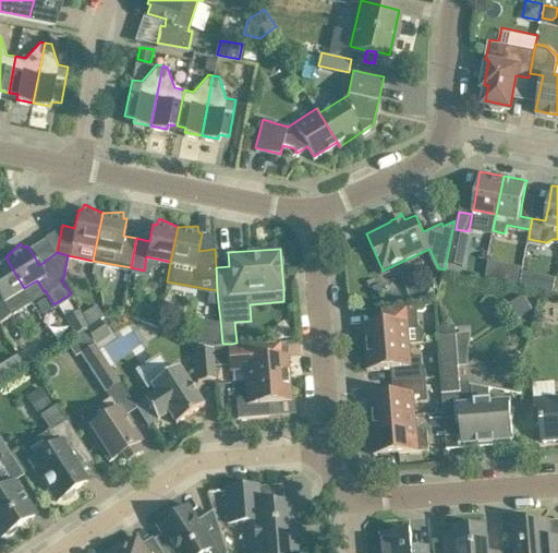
[(0,319),(17,309),(32,300),(24,288),(5,257),(0,259),(0,319)]
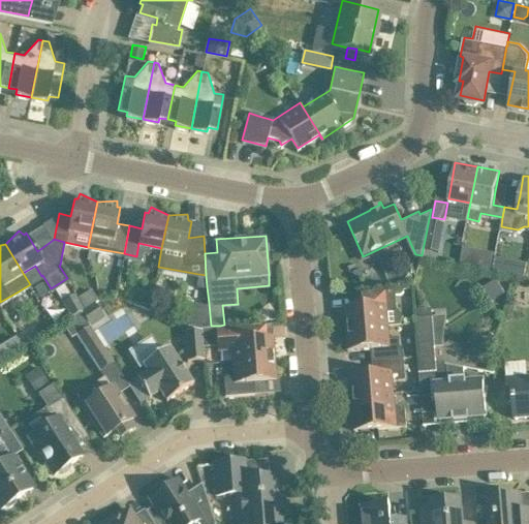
[(491,267),(494,249),(478,246),(475,264),(491,267)]
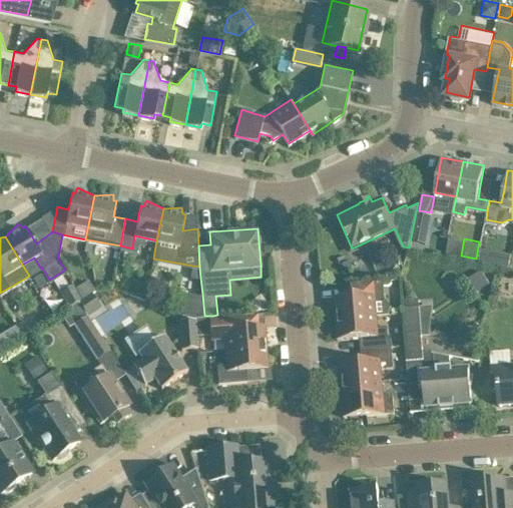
[(481,245),(478,260),(488,262),(491,247),(481,245)]
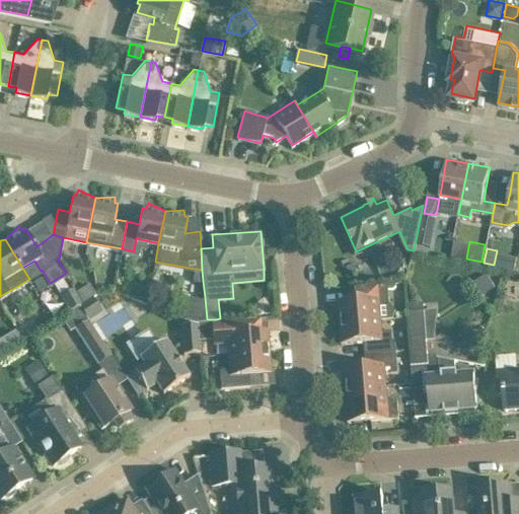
[(195,269),(193,279),(203,281),(202,270),(195,269)]
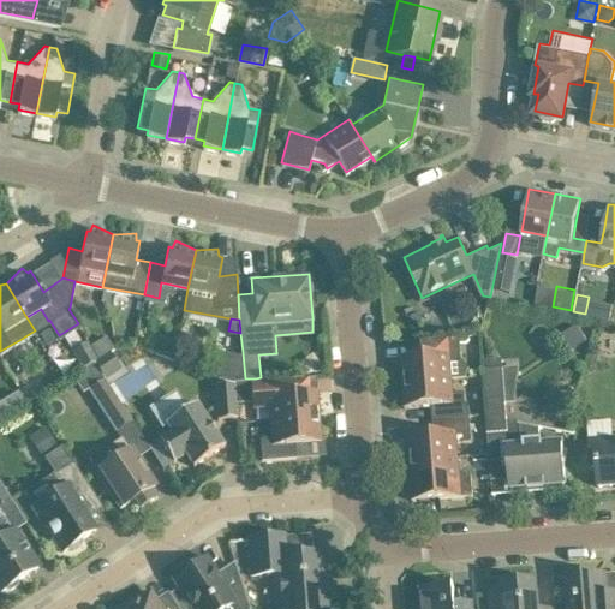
[(105,332),(90,340),(99,353),(113,345),(105,332)]
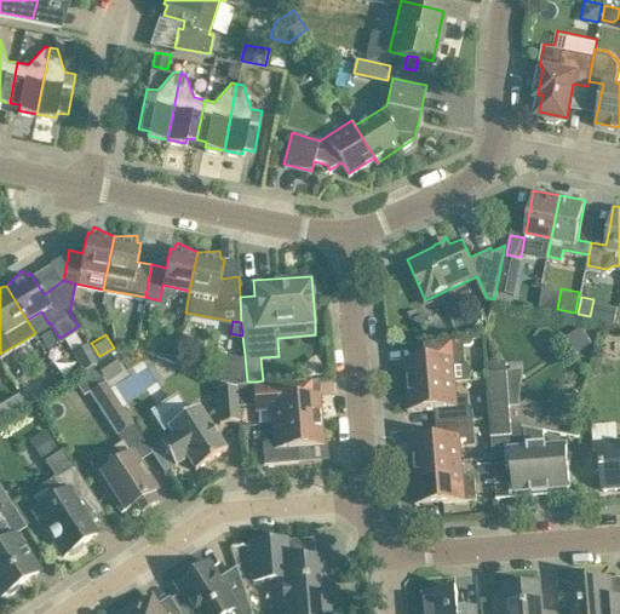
[(405,356),(407,382),(455,378),(470,377),(474,368),(466,359),(465,351),(465,342),(471,342),(474,338),(474,334),(414,340),(415,355),(405,356)]
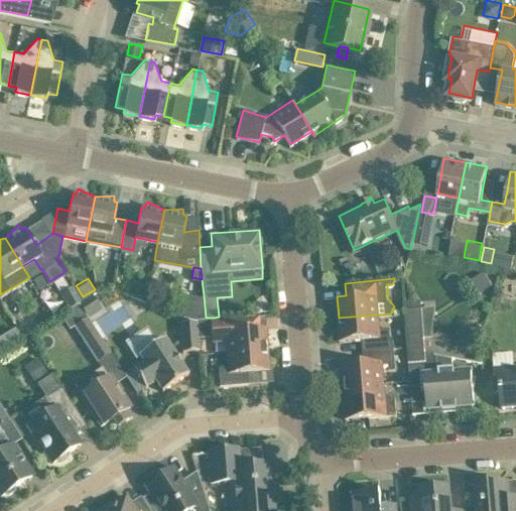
[(138,281),(135,293),(147,295),(149,283),(138,281)]
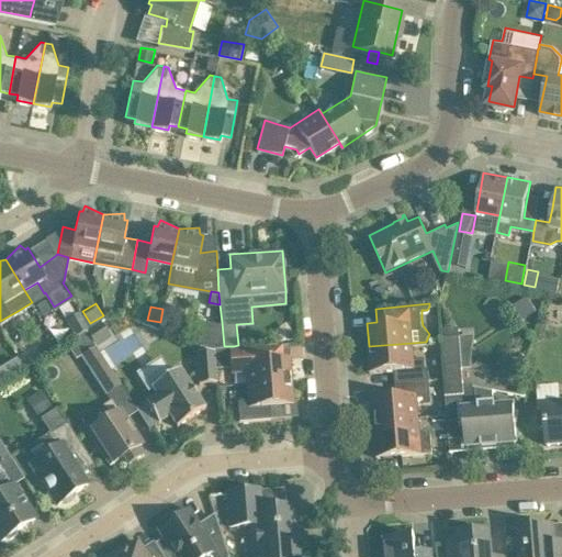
[(76,334),(86,329),(90,325),(79,309),(66,318),(76,334)]
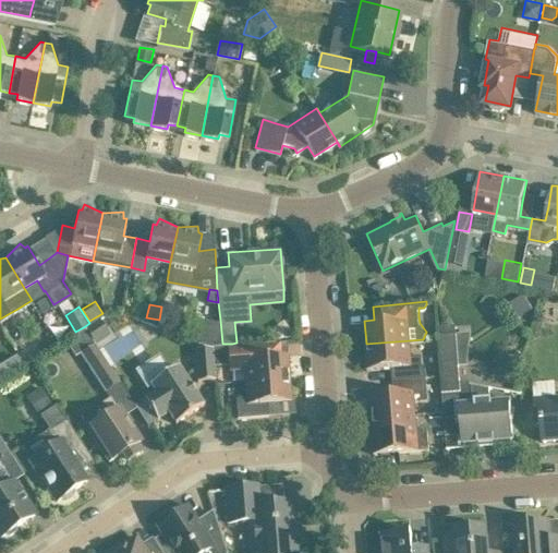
[(91,333),(95,340),(109,332),(99,316),(89,323),(85,326),(91,333)]
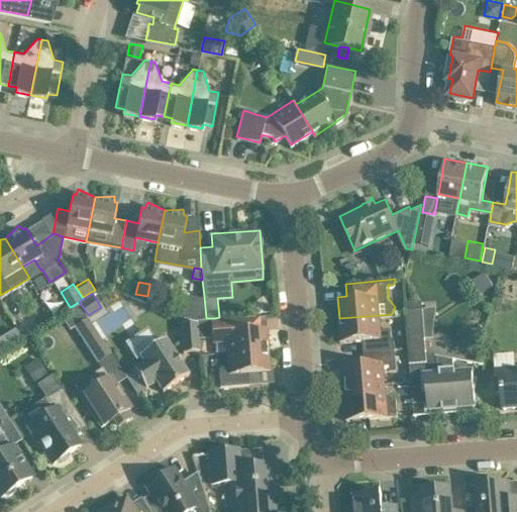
[(410,362),(427,361),(423,306),(406,308),(410,362)]
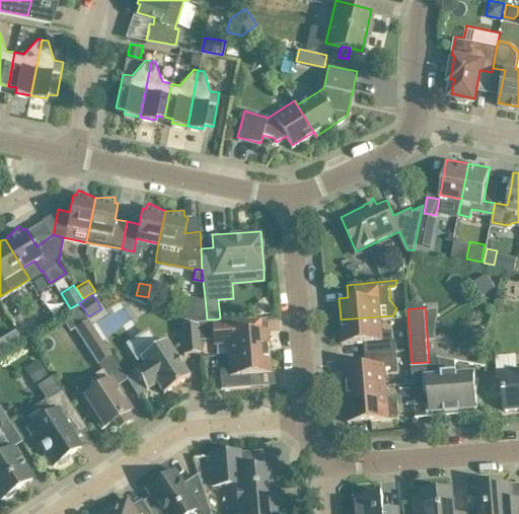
[(97,360),(110,352),(88,316),(75,325),(97,360)]
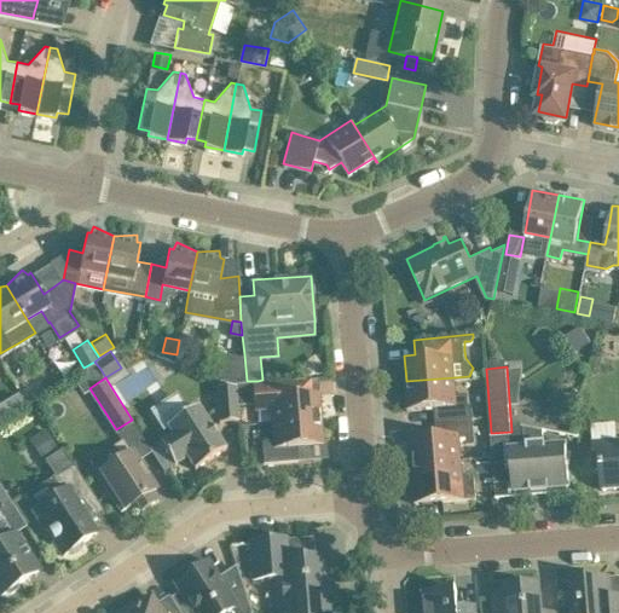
[(456,392),(455,377),(406,381),(408,406),(434,405),(435,418),(473,416),(473,405),(469,402),(468,391),(456,392)]
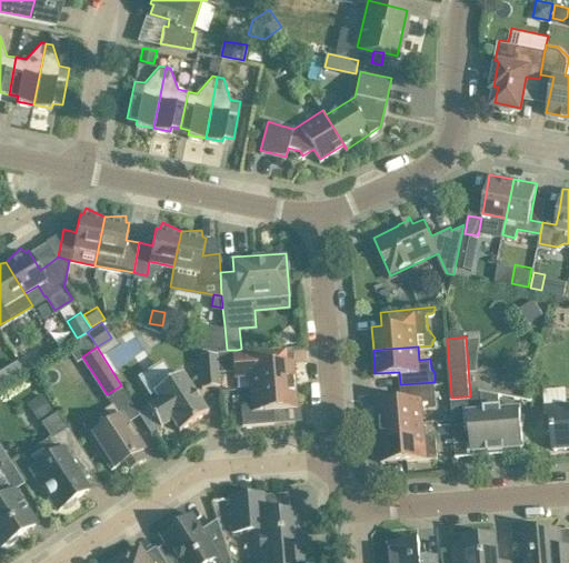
[(293,358),(267,360),(266,348),(241,349),(237,350),(238,369),(249,372),(250,385),(296,382),(293,358)]
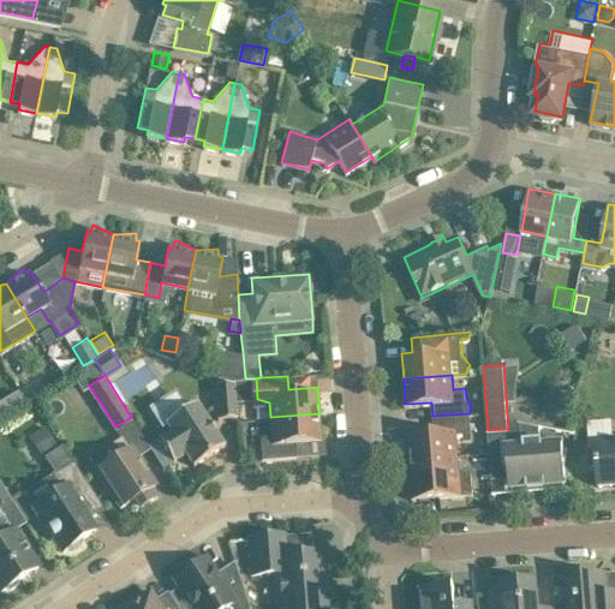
[(215,382),(219,417),(237,416),(234,380),(215,382)]
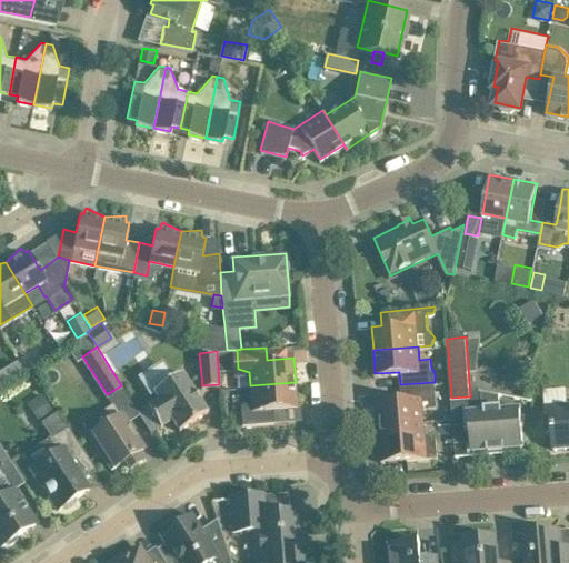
[(208,410),(196,391),(182,370),(153,388),(159,395),(148,403),(161,424),(172,416),(179,428),(208,410)]
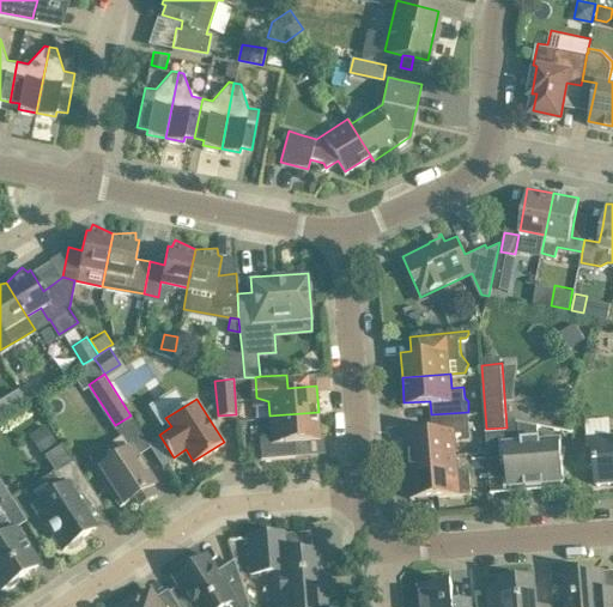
[(261,456),(295,454),(293,439),(320,437),(319,412),(269,416),(271,430),(260,435),(261,456)]
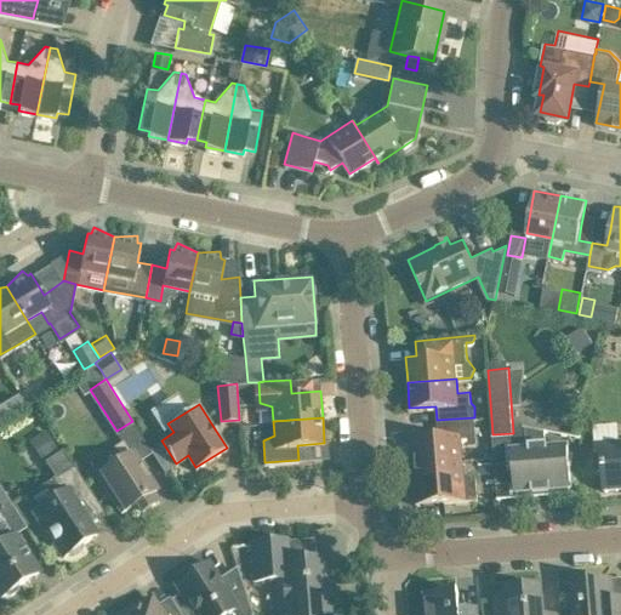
[(411,436),(414,462),(463,457),(462,444),(477,443),(474,417),(437,420),(438,434),(411,436)]
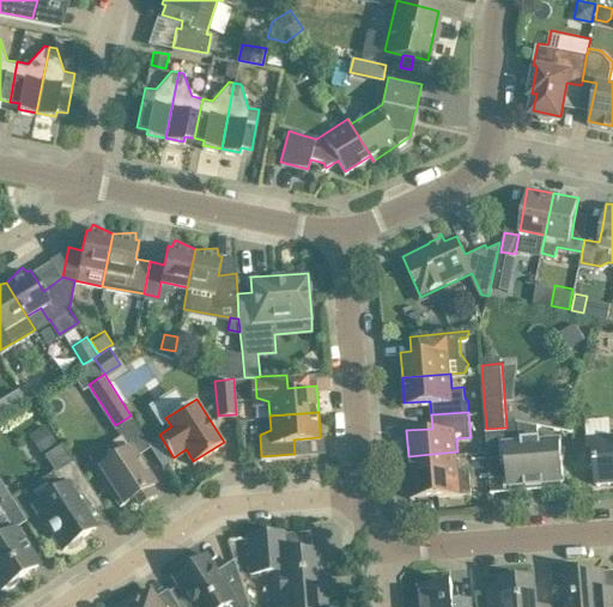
[(564,479),(563,455),(560,437),(539,438),(538,423),(540,424),(541,422),(517,418),(516,419),(519,419),(520,439),(505,441),(507,460),(508,483),(510,483),(510,487),(508,487),(508,489),(566,484),(566,483),(563,483),(563,479),(564,479)]
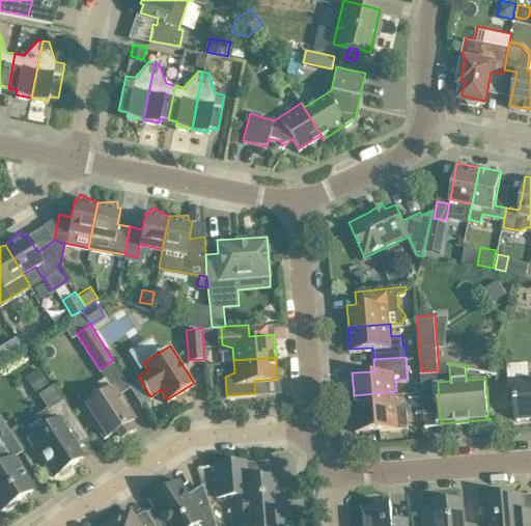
[(39,365),(25,375),(37,393),(38,392),(51,384),(39,365)]
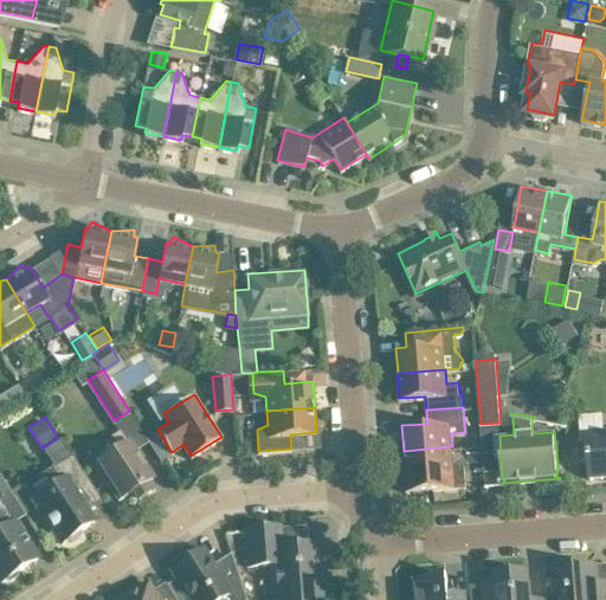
[(605,475),(605,426),(581,428),(581,432),(582,456),(588,455),(590,476),(605,475)]
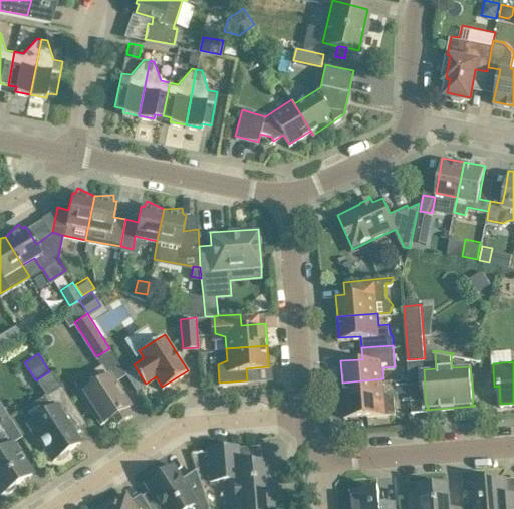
[(130,404),(118,387),(109,373),(101,362),(94,367),(101,378),(81,393),(90,406),(100,423),(113,415),(117,422),(129,415),(124,408),(130,404)]
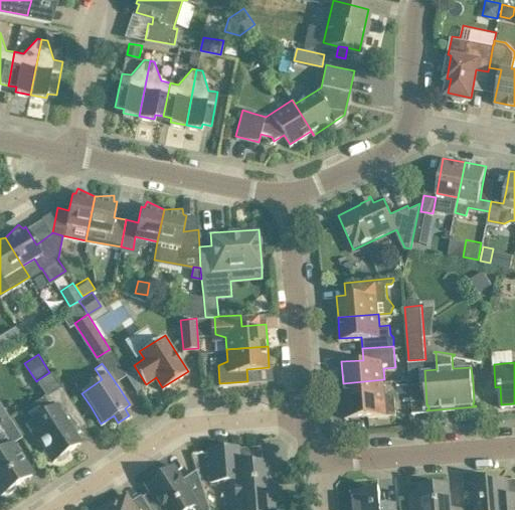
[(49,409),(28,421),(41,443),(52,459),(75,444),(69,435),(74,432),(63,413),(75,405),(53,370),(49,372),(37,380),(45,393),(41,396),(49,409)]
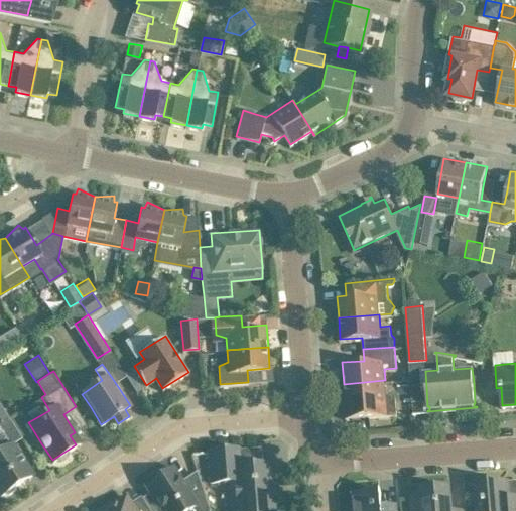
[(397,413),(395,395),(386,392),(385,380),(344,384),(346,405),(368,403),(369,415),(397,413)]
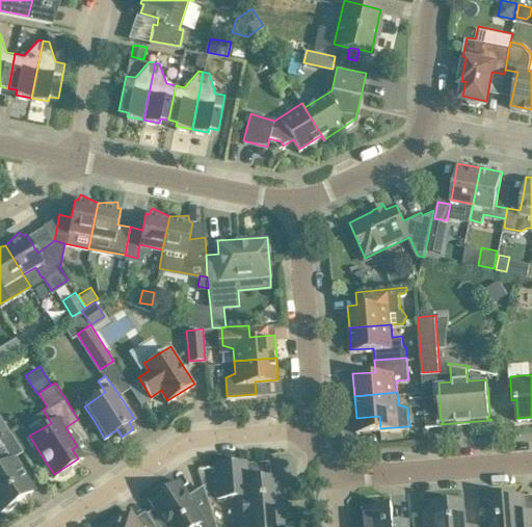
[(0,414),(0,435),(9,428),(0,414)]
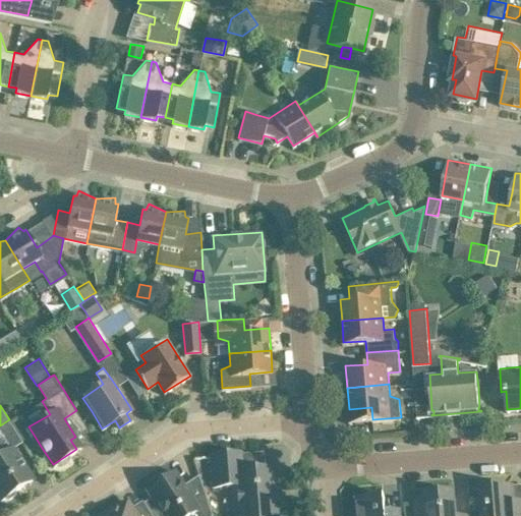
[(33,477),(21,460),(12,447),(11,448),(2,434),(0,435),(0,495),(1,498),(33,477)]
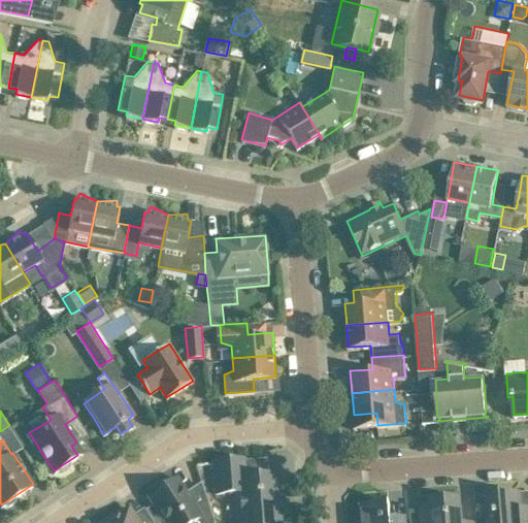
[(238,522),(281,522),(279,493),(281,493),(279,472),(245,476),(244,457),(213,460),(215,481),(216,491),(236,489),(238,522)]
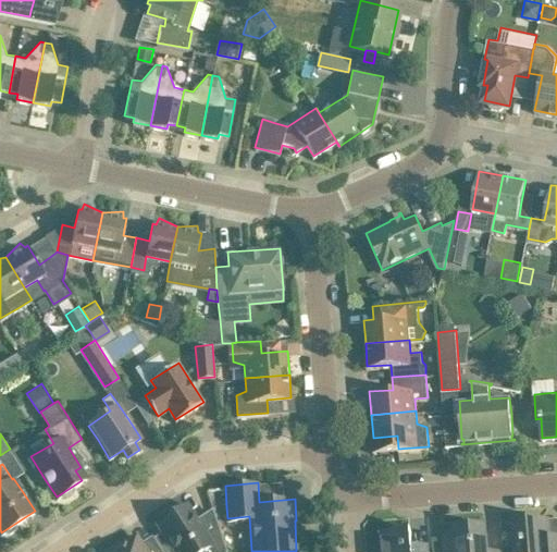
[(163,529),(153,536),(163,551),(227,551),(213,508),(197,519),(186,503),(158,522),(163,529)]
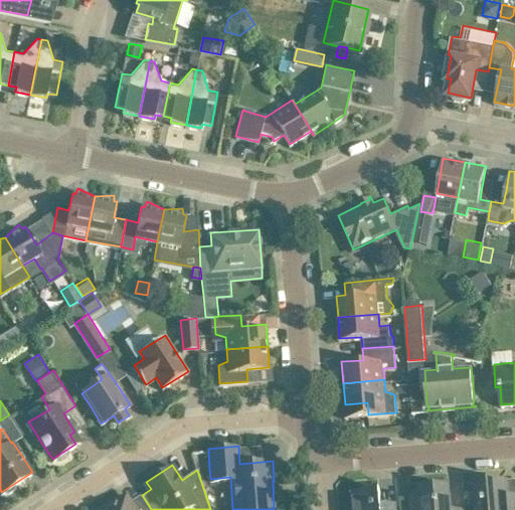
[(514,509),(514,494),(509,495),(508,487),(508,477),(475,479),(477,509),(514,509)]
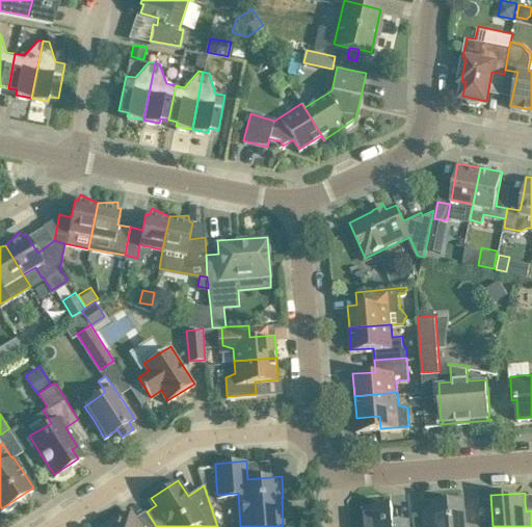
[(435,508),(425,509),(425,526),(481,526),(481,523),(467,524),(466,521),(464,500),(435,502),(435,508)]
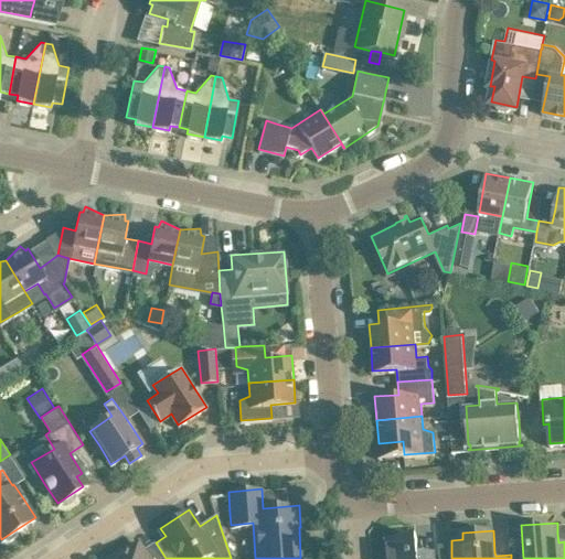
[(435,558),(435,549),(418,550),(417,534),(386,536),(386,545),(385,545),(384,546),(383,547),(382,548),(381,550),(381,552),(381,554),(381,555),(381,557),(381,558),(435,558)]
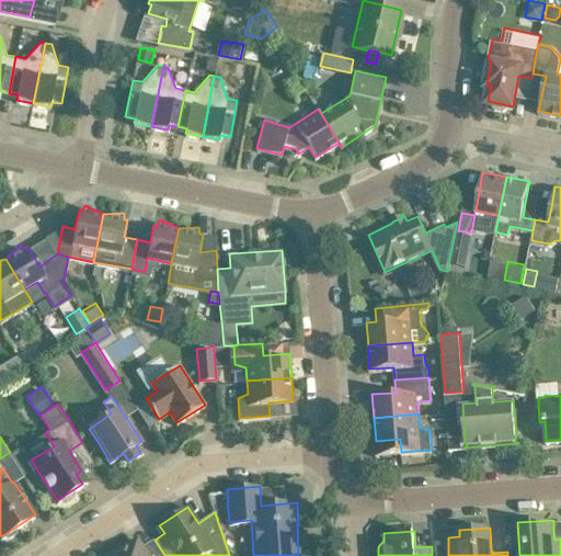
[(106,555),(149,555),(137,537),(121,547),(119,546),(106,555)]
